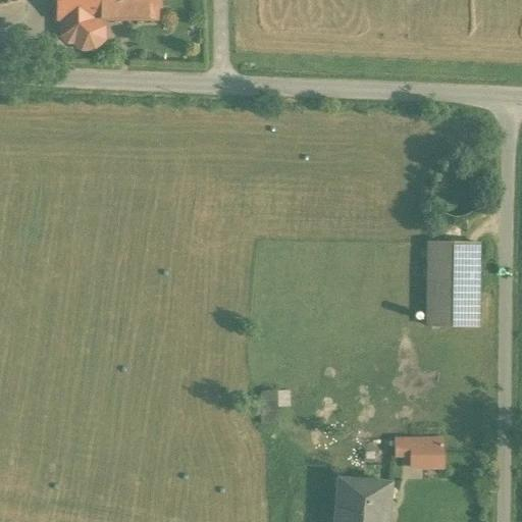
[(155,0),(56,0),(56,19),(61,19),(96,19),(155,19),(155,0)]
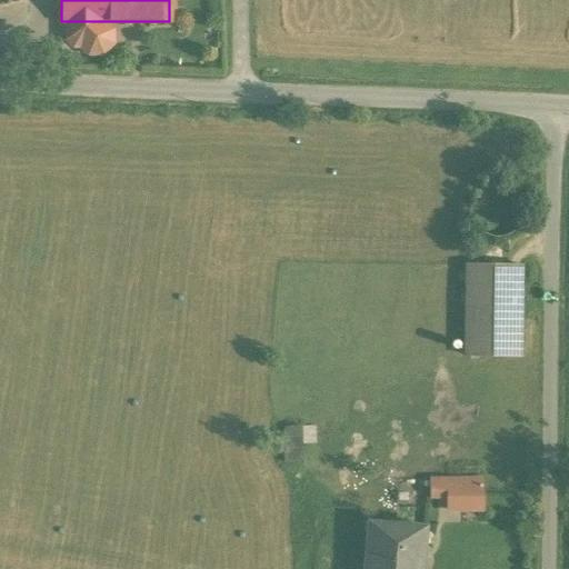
[(105,21),(67,21),(67,38),(73,45),(98,45),(98,28),(101,28),(105,23),(105,21)]
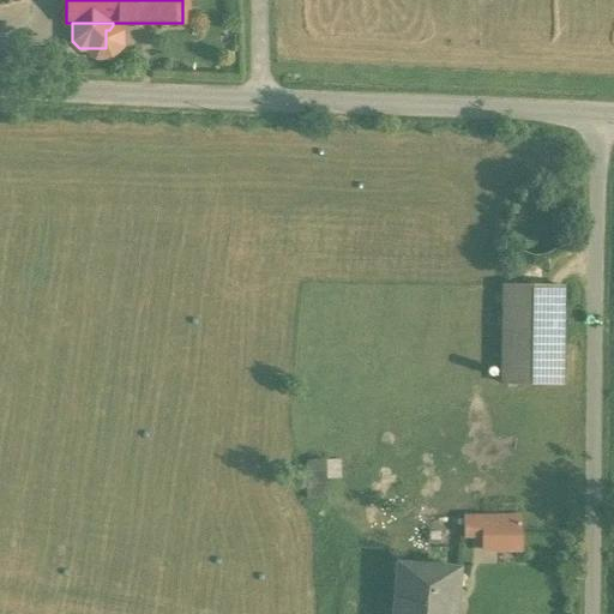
[(558,245),(564,236),(565,226),(564,217),(559,209),(552,203),(545,199),(535,198),(527,199),(518,203),(511,210),(507,218),(506,227),(509,238),(513,246),(522,252),(531,256),(541,256),(551,252),(558,245)]
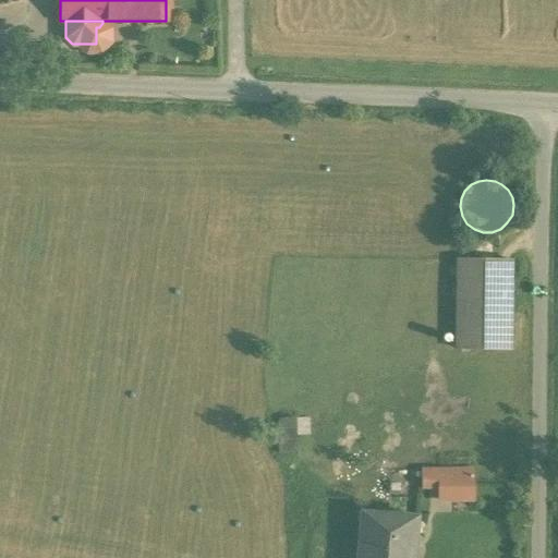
[(511,261),(456,259),(455,348),(510,349),(511,261)]
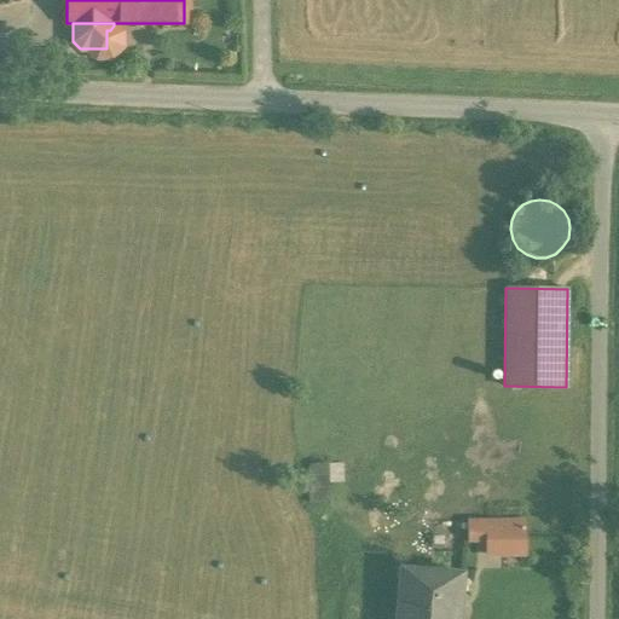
[(313,462),(313,501),(335,501),(335,462),(313,462)]
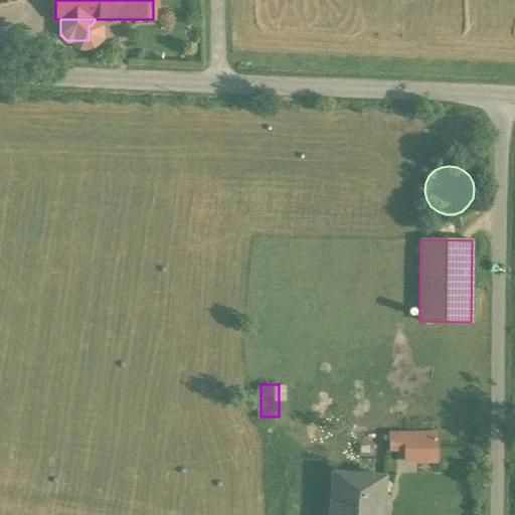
[(438,432),(388,432),(388,451),(402,451),(403,464),(438,463),(438,432)]
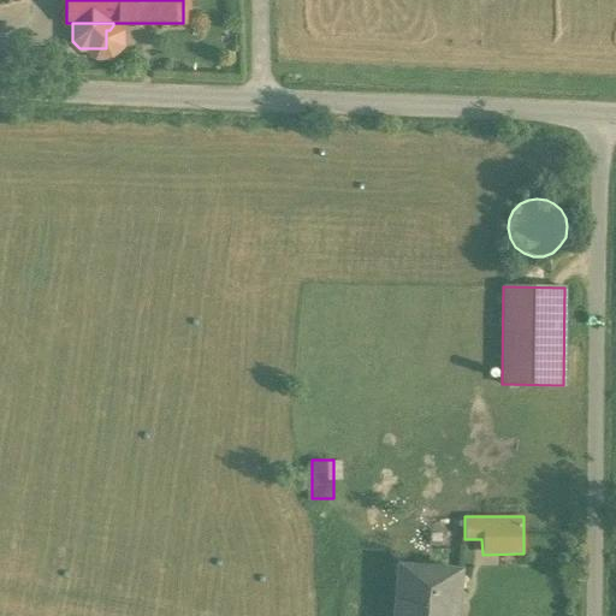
[(457,572),(400,567),(395,615),(449,615),(451,596),(455,596),(457,572)]
